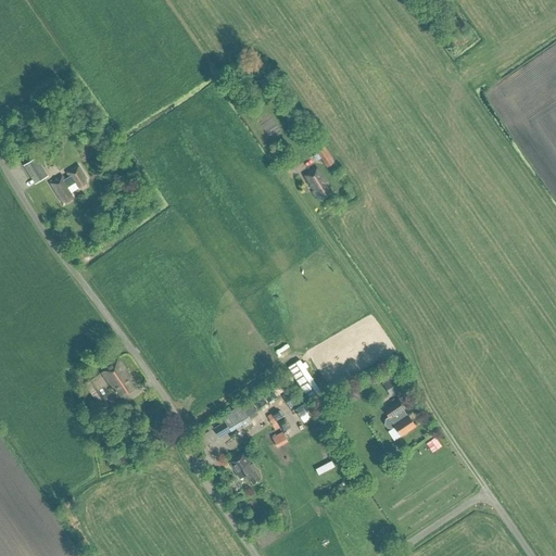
[(327,167),(335,162),(324,147),(316,151),(317,153),(313,155),(317,161),(320,159),(327,167)]
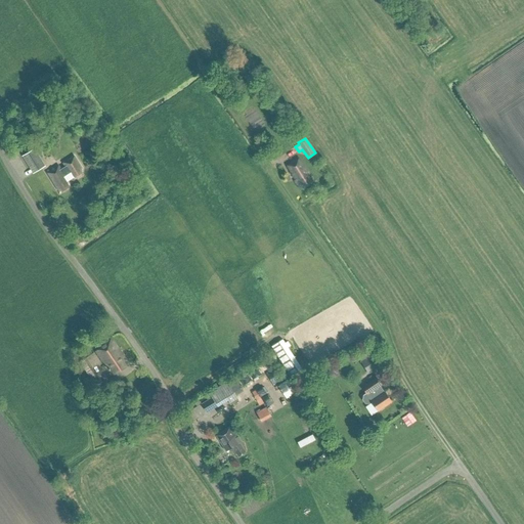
[(20,156),(29,169),(32,174),(45,166),(34,148),(20,156)]
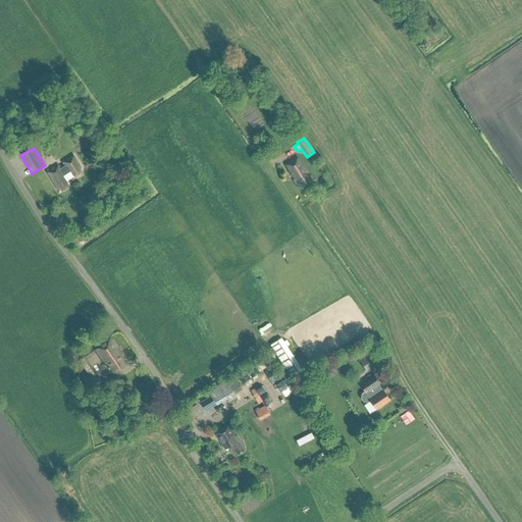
[(64,166),(60,168),(58,165),(47,172),(57,189),(59,188),(61,191),(68,186),(62,176),(64,174),(70,171),(74,177),(83,172),(83,167),(73,154),(61,162),(64,166)]
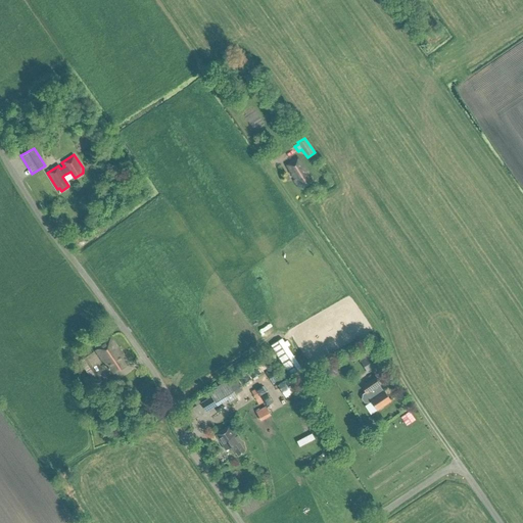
[(303,187),(311,182),(304,173),(306,172),(297,157),(286,164),(294,179),(293,180),(298,187),(302,185),(303,187)]
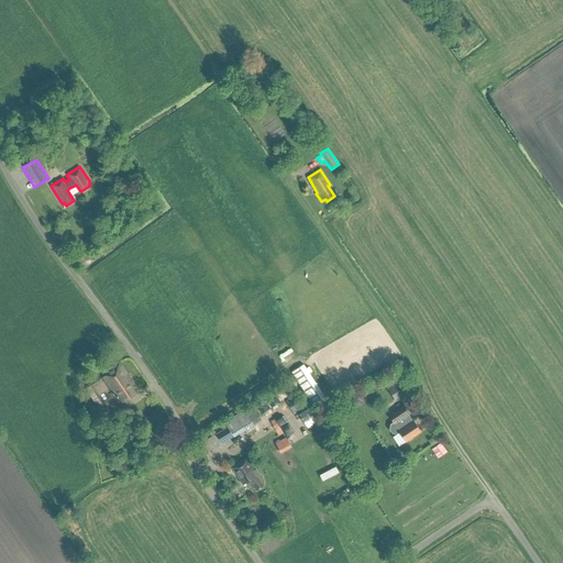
[(122,401),(136,392),(130,382),(132,381),(120,363),(107,371),(108,373),(102,377),(113,394),(116,392),(122,401)]
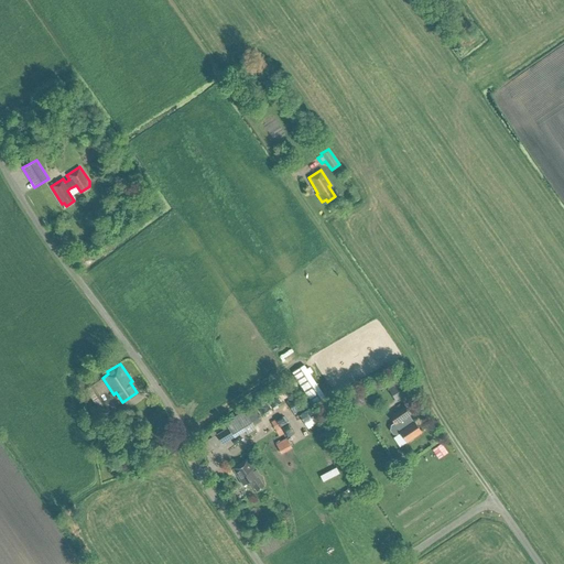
[(323,397),(307,372),(302,370),(296,375),(295,372),(293,373),(312,403),(323,397)]
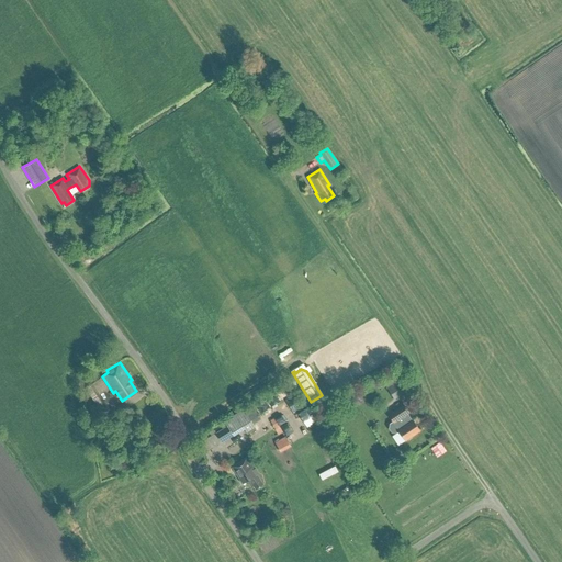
[(394,400),(408,390),(401,378),(386,388),(394,400)]
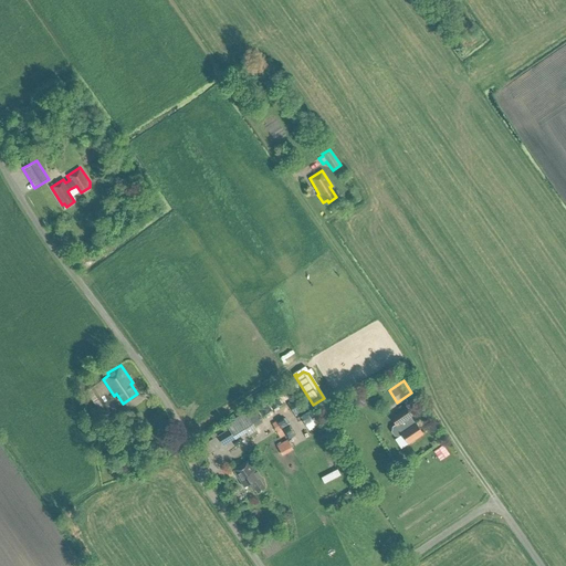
[(92,387),(87,390),(86,391),(103,417),(103,418),(107,425),(118,418),(113,410),(109,412),(92,387)]
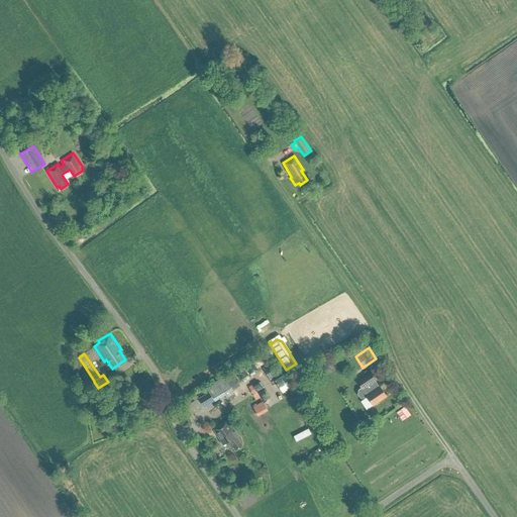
[(379,387),(375,380),(376,379),(372,372),(356,382),(360,388),(358,390),(357,394),(359,398),(365,399),(367,397),(373,405),(386,396),(380,387),(379,387)]
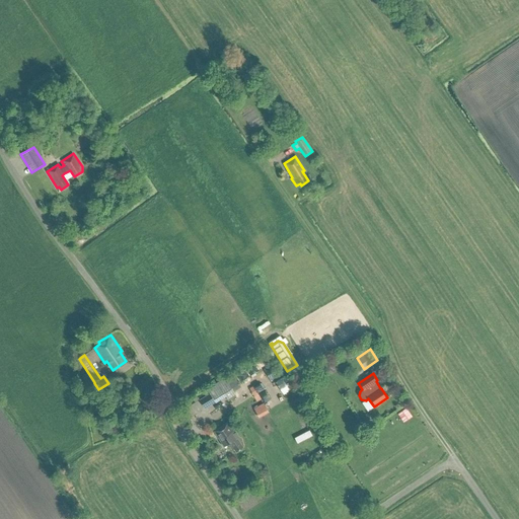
[(209,393),(199,400),(196,396),(193,399),(195,402),(181,410),(189,420),(214,401),(216,402),(225,396),(228,401),(235,396),(232,391),(240,387),(232,375),(225,379),(224,378),(206,389),(209,393)]
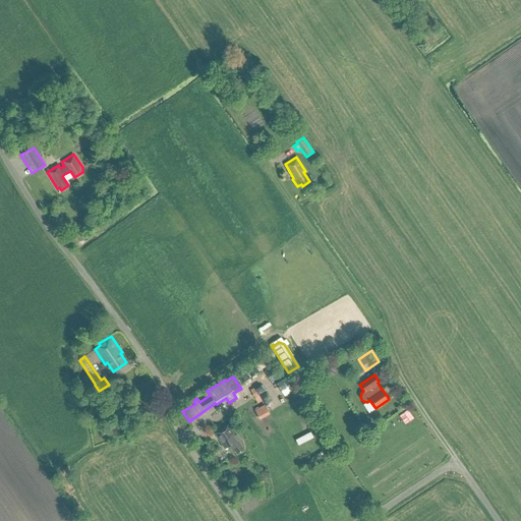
[(254,385),(262,398),(266,396),(259,383),(254,385)]
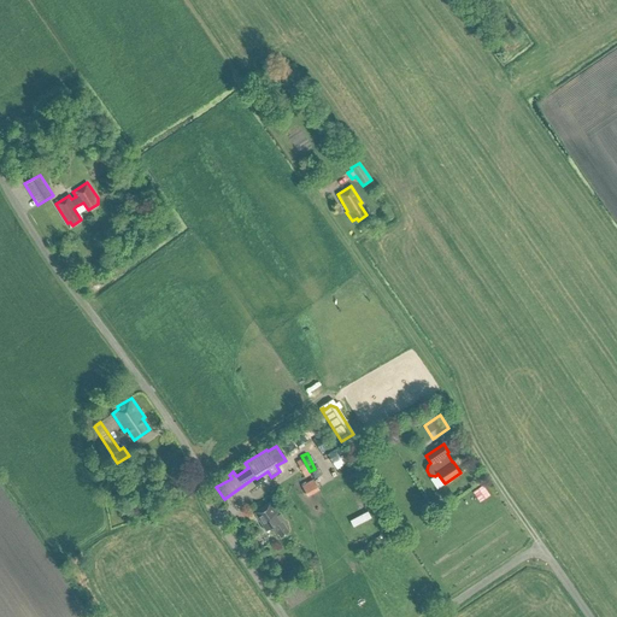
[(480,501),(489,495),(482,486),(472,492),(480,501)]
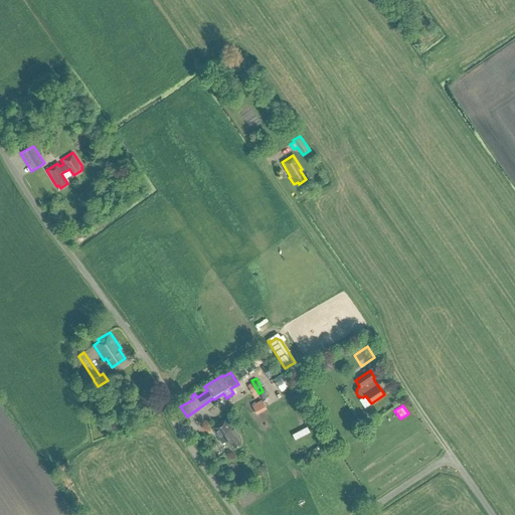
[(221,444),(226,441),(230,447),(232,446),(234,449),(240,444),(235,435),(236,434),(227,418),(211,427),(221,444)]
